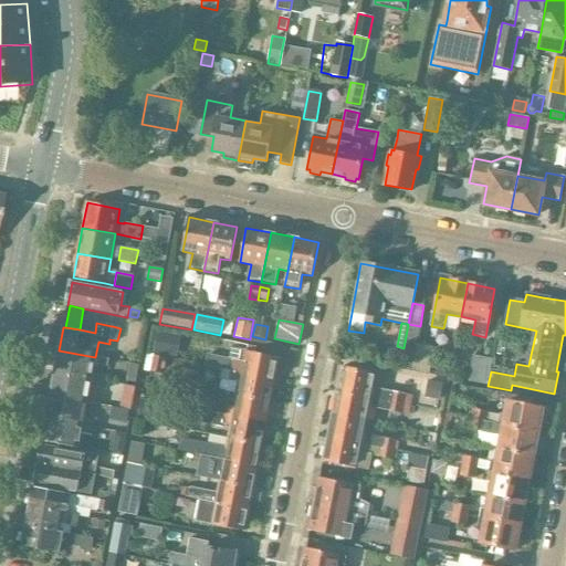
[(167,355),(171,334),(156,331),(152,352),(167,355)]
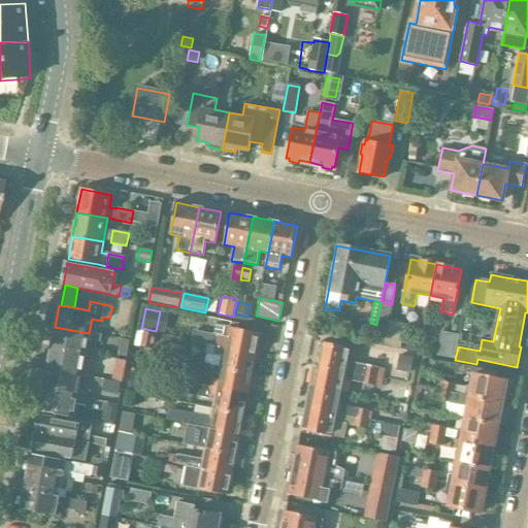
[(389,322),(388,329),(385,347),(400,349),(404,325),(389,322)]
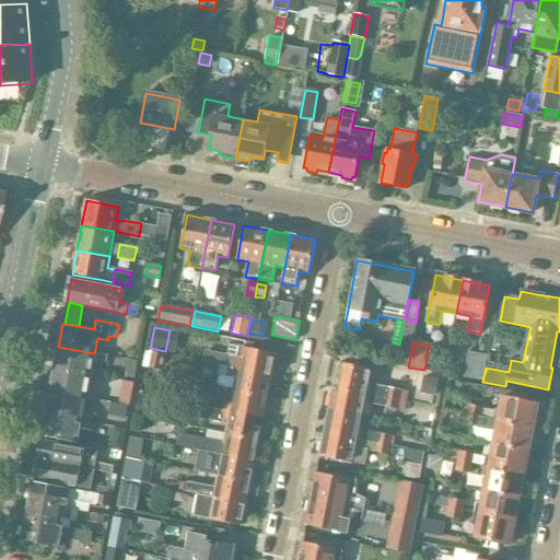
[(398,346),(395,364),(408,368),(411,349),(398,346)]
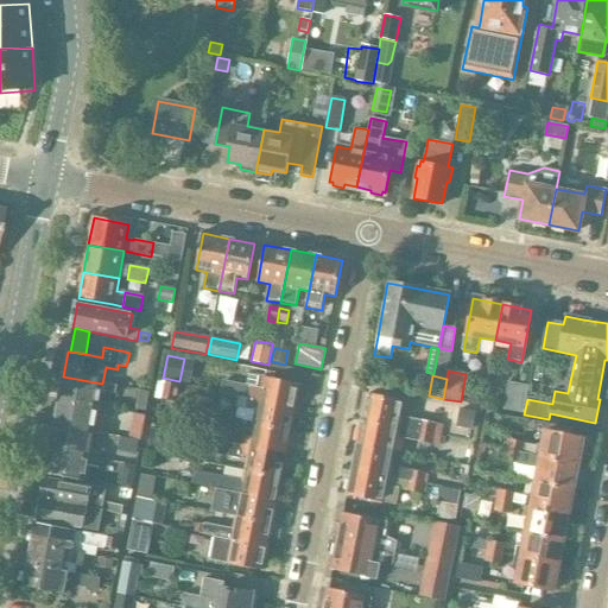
[(116,387),(102,384),(63,377),(58,401),(99,409),(101,392),(115,394),(116,387)]
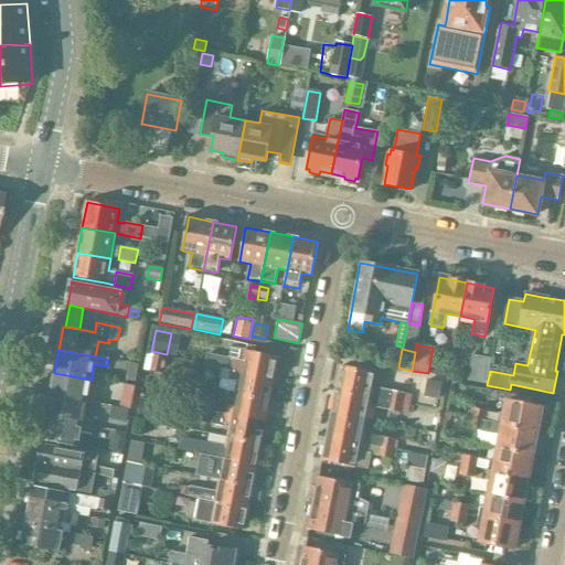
[(204,365),(227,370),(273,380),(277,358),(246,351),(244,364),(228,361),(230,359),(208,353),(204,365)]
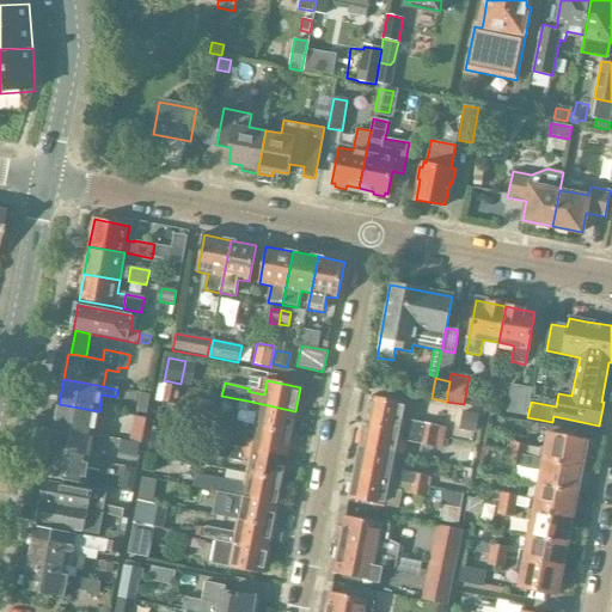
[(532,389),(510,384),(505,412),(526,417),(532,389)]
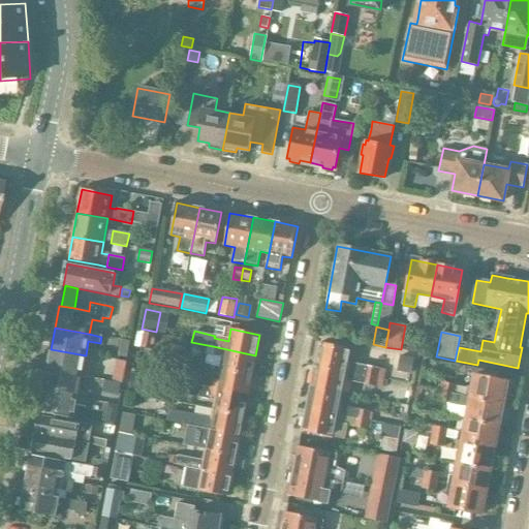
[(184,350),(186,340),(144,333),(141,347),(153,349),(154,344),(184,350)]
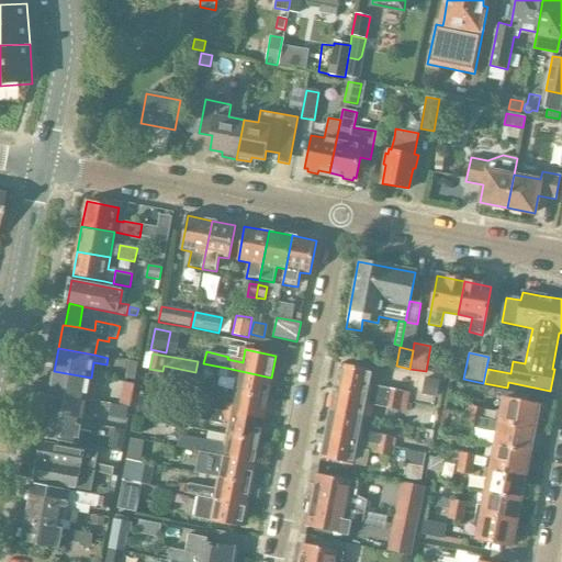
[(135,380),(138,362),(130,361),(126,379),(135,380)]
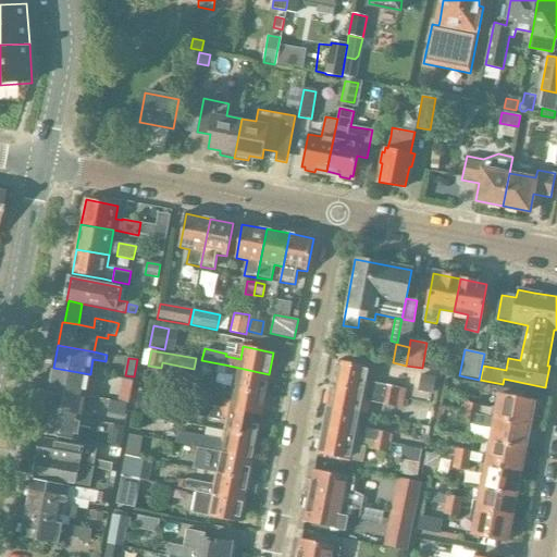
[(442,372),(445,360),(433,358),(430,370),(442,372)]
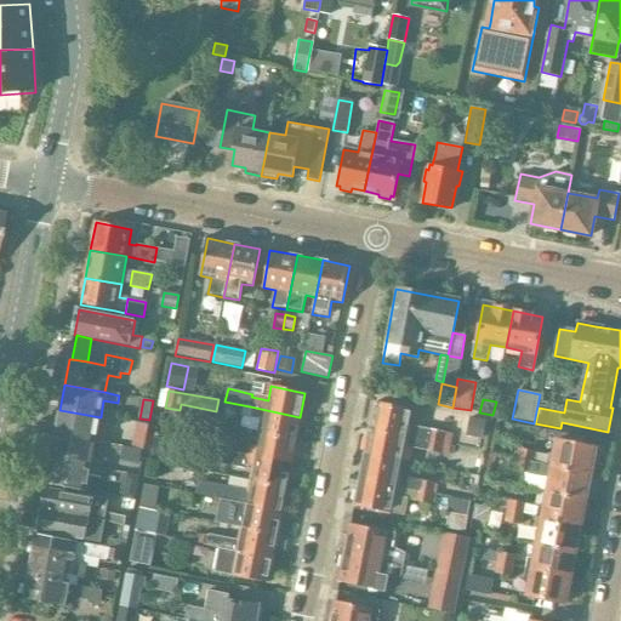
[(374,403),(369,428),(443,443),(445,433),(408,426),(410,410),(374,403)]
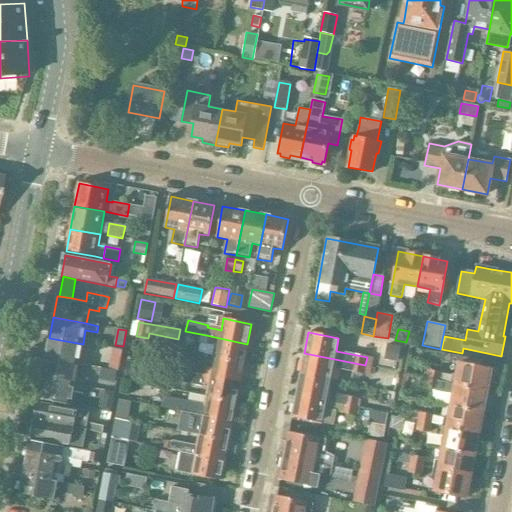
[(200,334),(198,343),(204,344),(217,347),(215,358),(243,363),(247,344),(206,335),(200,334)]
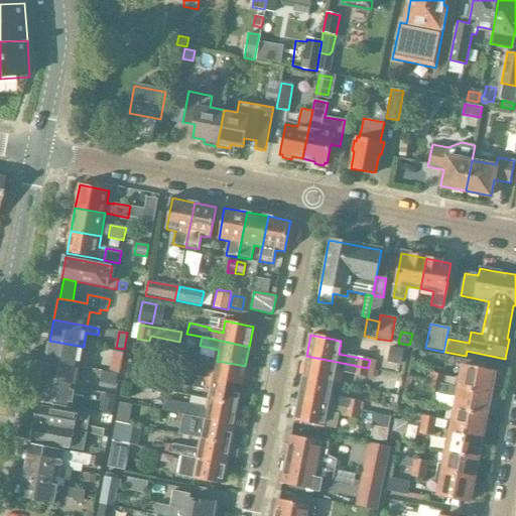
[(49,341),(46,361),(79,367),(82,352),(96,355),(98,349),(84,347),(49,341)]
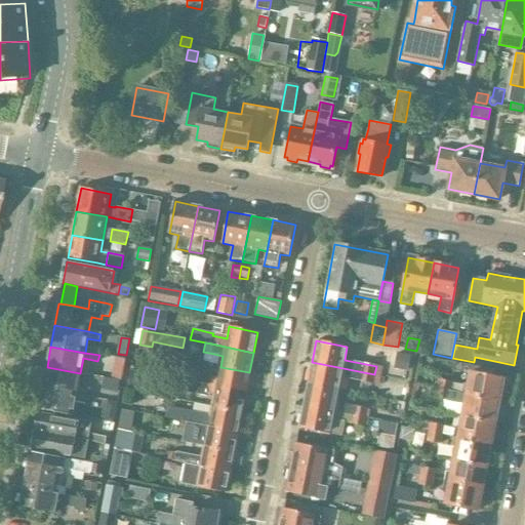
[(410,356),(398,354),(395,368),(408,370),(410,356)]
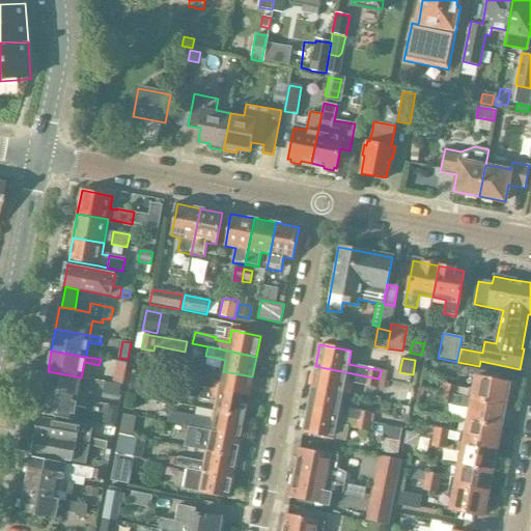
[(116,363),(112,383),(120,385),(124,364),(116,363)]
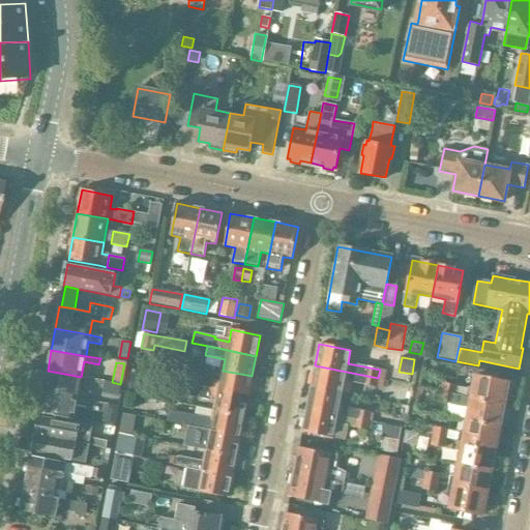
[(377,387),(378,378),(315,365),(310,387),(342,393),(344,381),(377,387)]
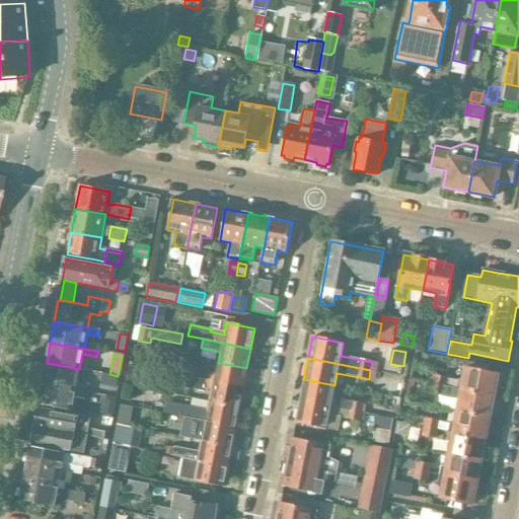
[(47,363),(43,384),(84,391),(85,385),(88,385),(90,371),(79,369),(47,363)]
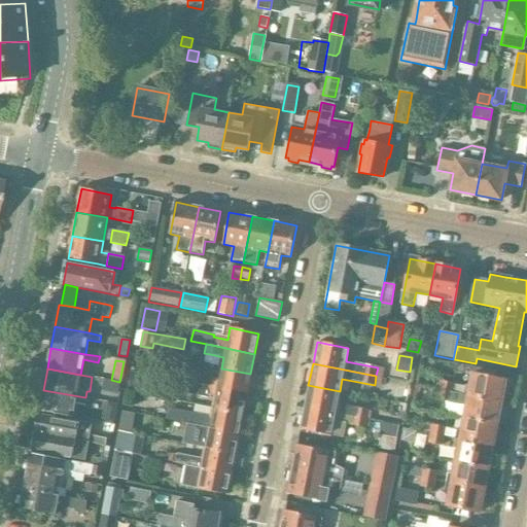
[(250,374),(221,369),(219,380),(212,378),(212,375),(201,373),(200,377),(183,374),(181,382),(246,394),(250,374)]
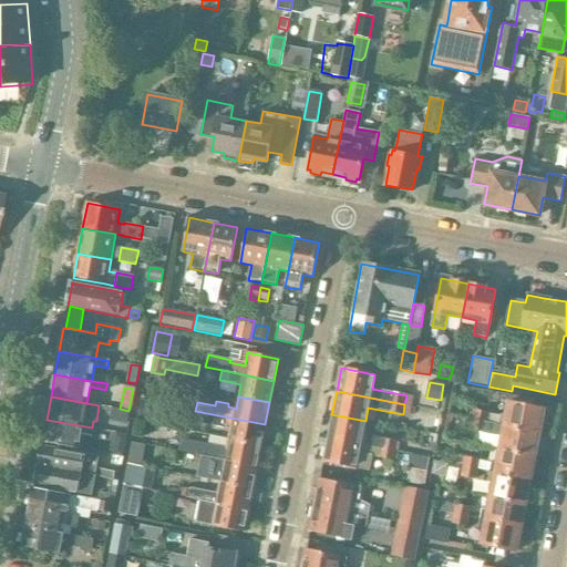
[(490,413),(487,422),(500,424),(538,432),(543,409),(507,402),(504,416),(501,415),(490,413)]
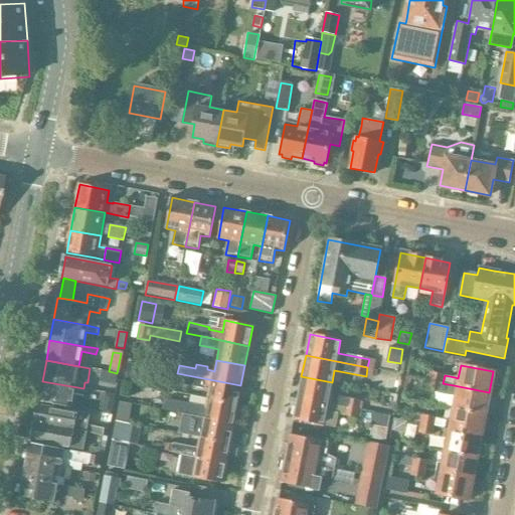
[(151,370),(129,366),(126,380),(148,385),(151,370)]
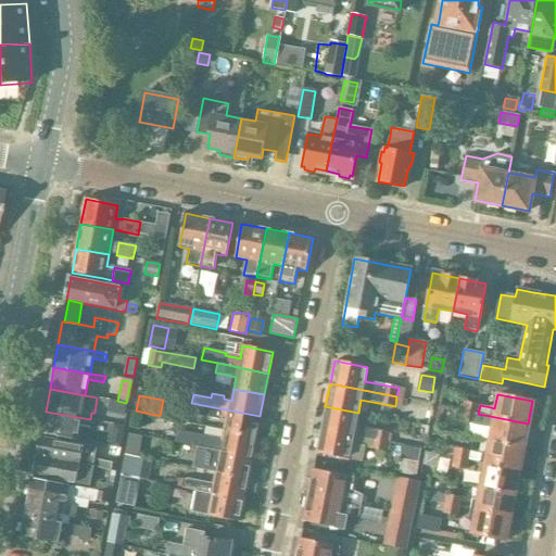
[(124,415),(126,403),(117,401),(110,400),(106,412),(124,415)]
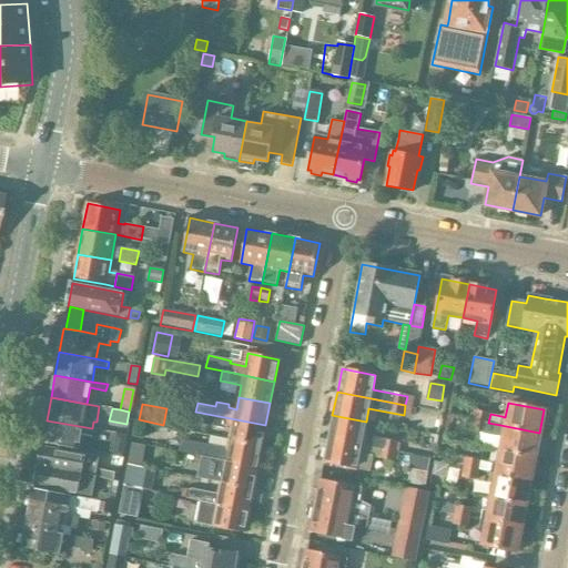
[(488,423),(490,413),(474,409),(473,419),(488,423)]
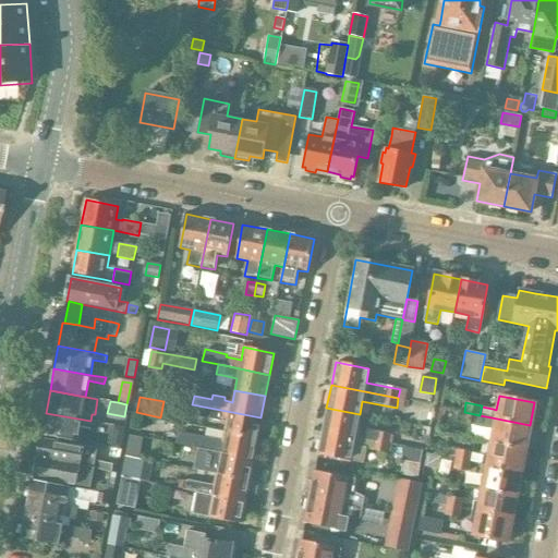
[(229,421),(226,433),(256,438),(261,417),(192,404),(190,415),(222,422),(223,420),(229,421)]
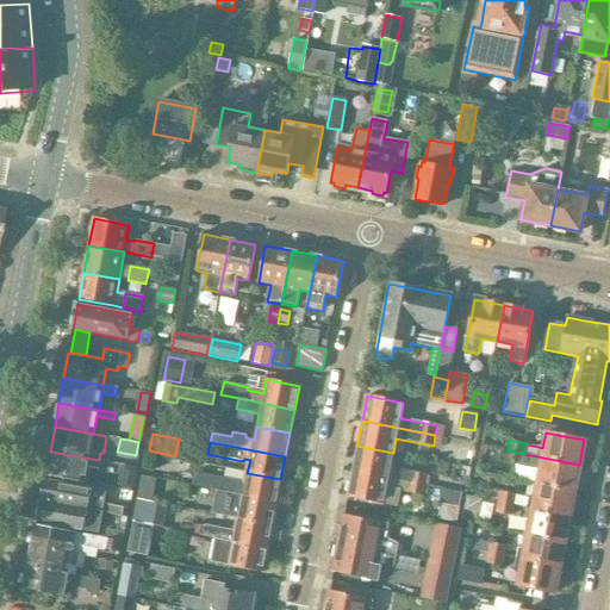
[(390,470),(393,453),(356,446),(352,471),(425,485),(427,477),(390,470)]
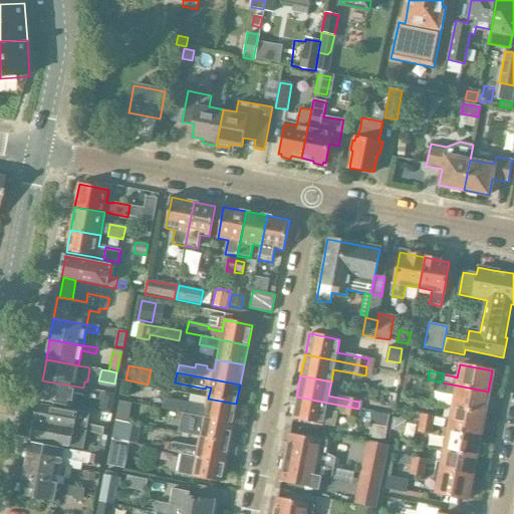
[(428,379),(426,390),(441,392),(442,382),(428,379)]
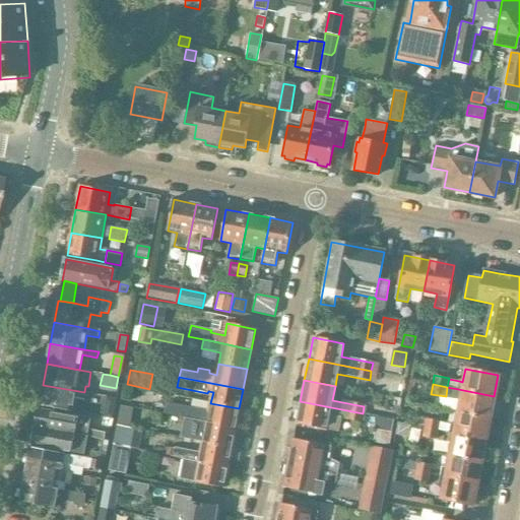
[(43,385),(39,406),(71,412),(74,398),(83,400),(83,397),(84,392),(43,385)]
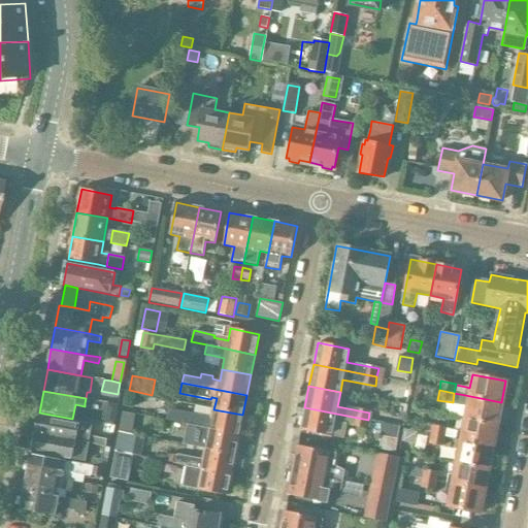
[(501,402),(465,395),(463,404),(466,404),(464,419),(497,425),(501,402)]
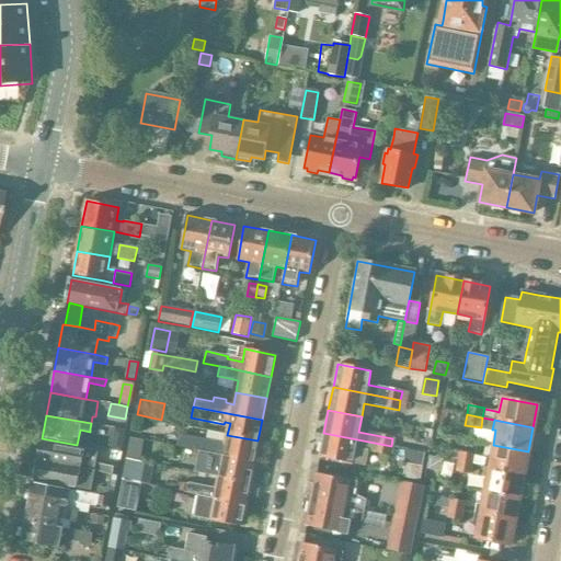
[(111,450),(122,453),(126,430),(115,427),(111,450)]
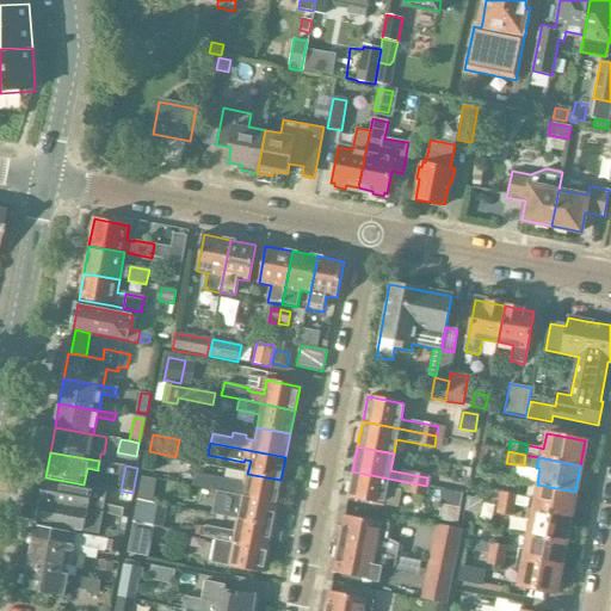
[(426,486),(352,471),(347,498),(383,505),(387,489),(424,497),(426,486)]
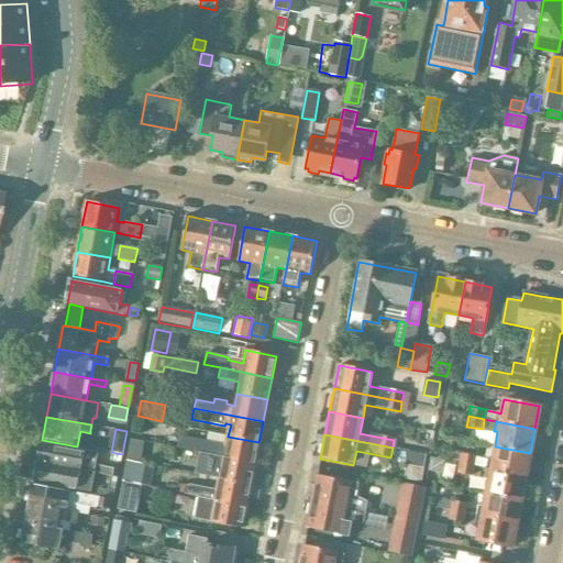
[(258,442),(228,437),(225,449),(222,448),(223,445),(203,441),(203,442),(179,437),(177,449),(199,453),(254,464),(258,442)]
